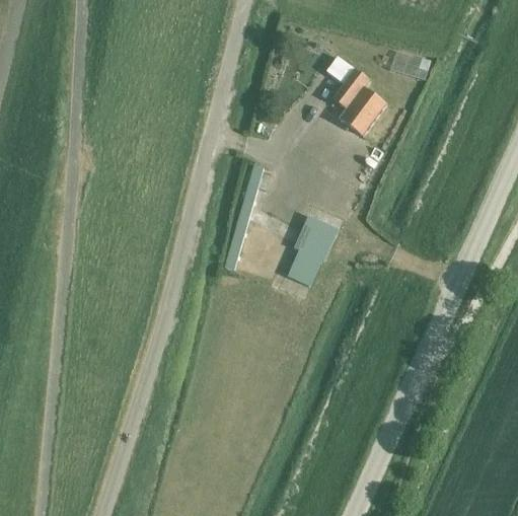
[(336,57),(325,71),(330,74),(337,79),(344,84),(333,99),(346,108),(339,119),(362,136),(385,104),(363,88),(368,81),(347,66),(341,61),(336,57)]
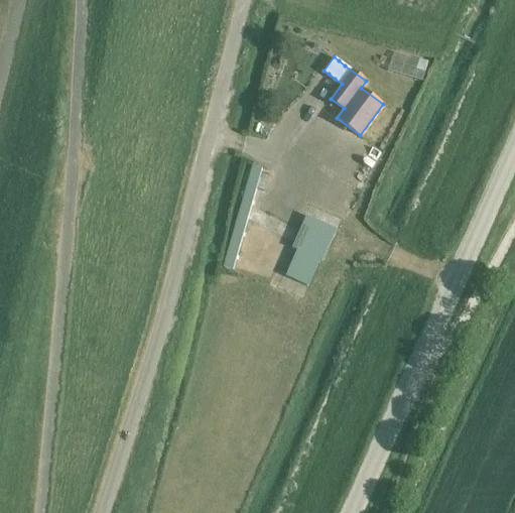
[(419,57),(416,68),(423,70),(426,60),(419,57)]
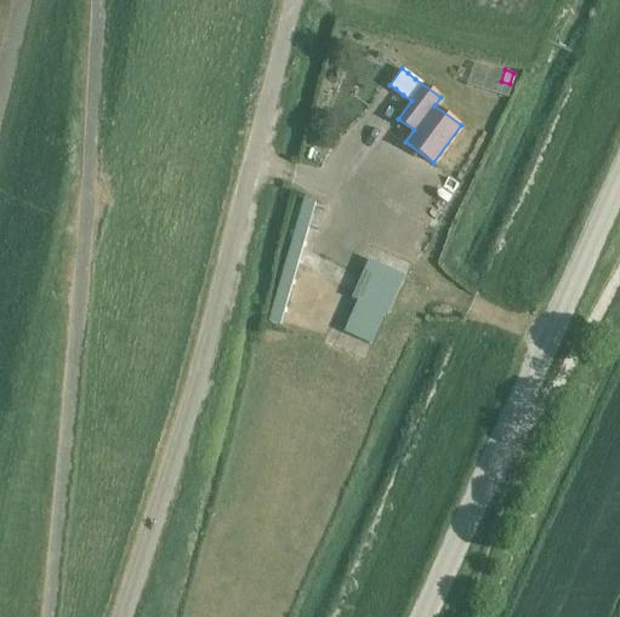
[(434,166),(428,176),(448,187),(454,177),(434,166)]
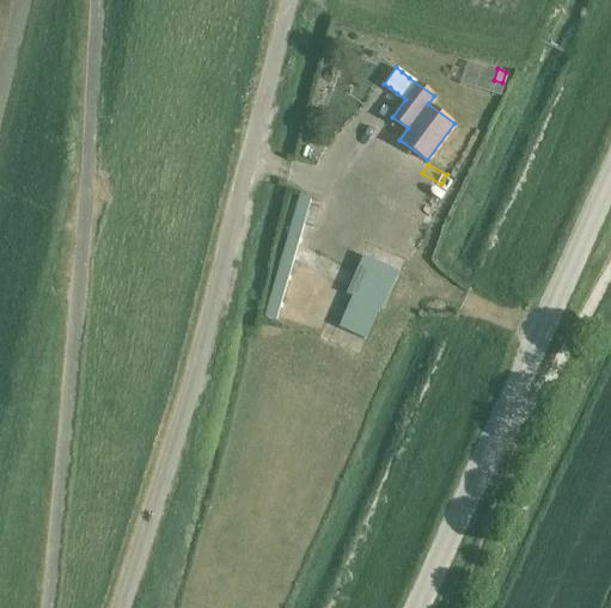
[(298,195),(263,314),(276,318),(310,198),(298,195)]
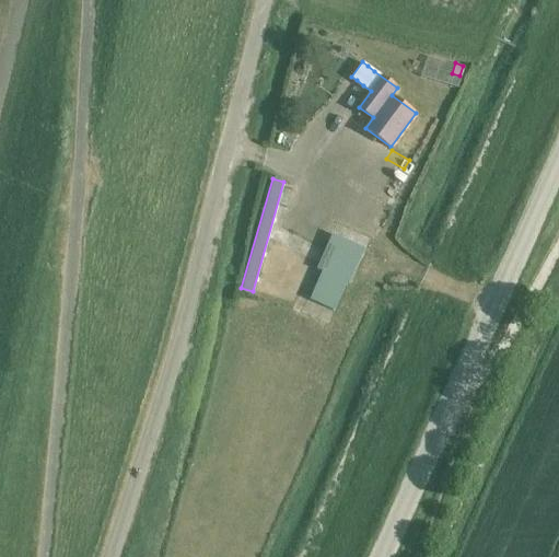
[(316,267),(318,268),(306,296),(333,308),(345,280),(348,281),(363,246),(332,232),(316,267)]
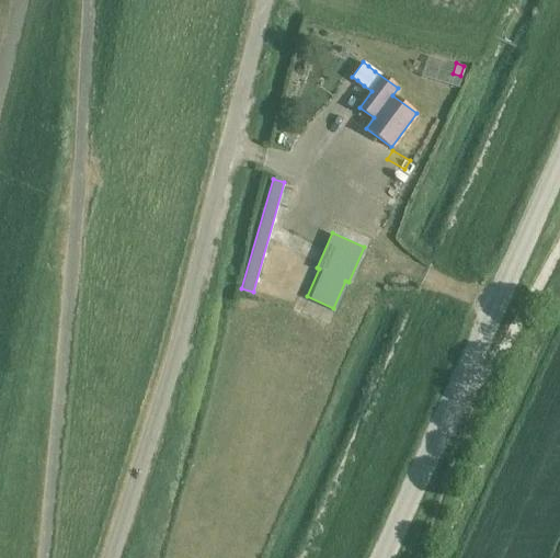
All buildings are outlined.
